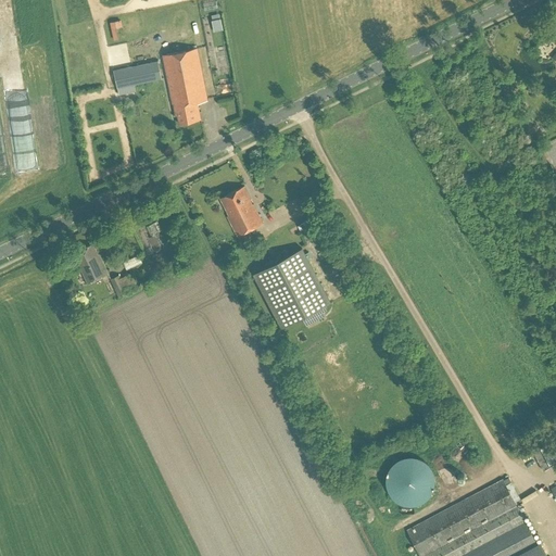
[(211,15),(214,32),(224,29),(219,13),(211,15)]
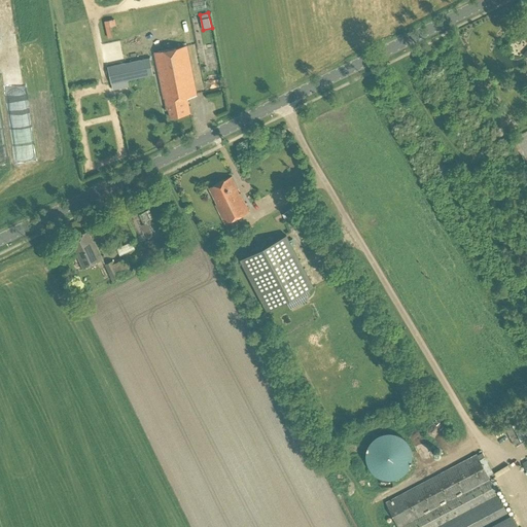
[(115,19),(105,20),(106,37),(111,37),(110,26),(115,26),(115,19)]
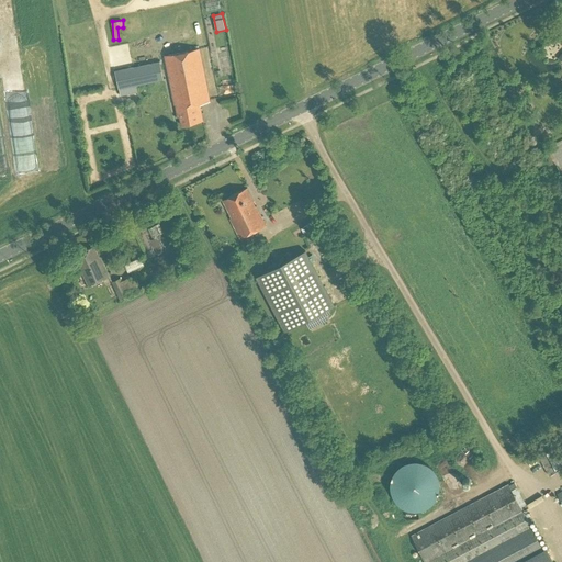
[(203,121),(200,103),(210,101),(199,48),(165,55),(175,104),(176,104),(178,116),(180,116),(181,125),(203,121)]
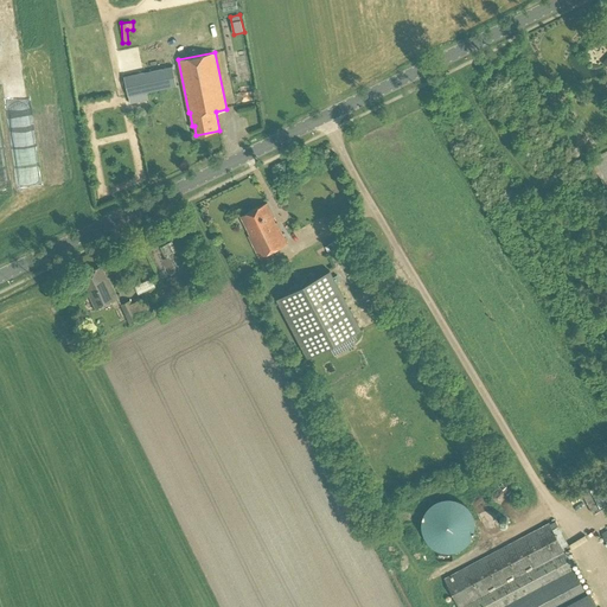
[(173,65),(126,76),(129,96),(178,87),(173,65)]
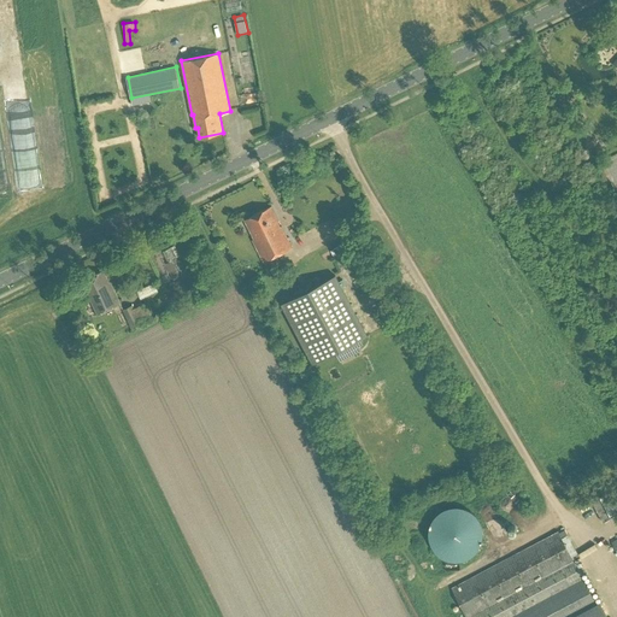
[(254,239),(253,240),(264,260),(292,247),(271,206),(247,218),(252,229),(251,230),(254,239)]
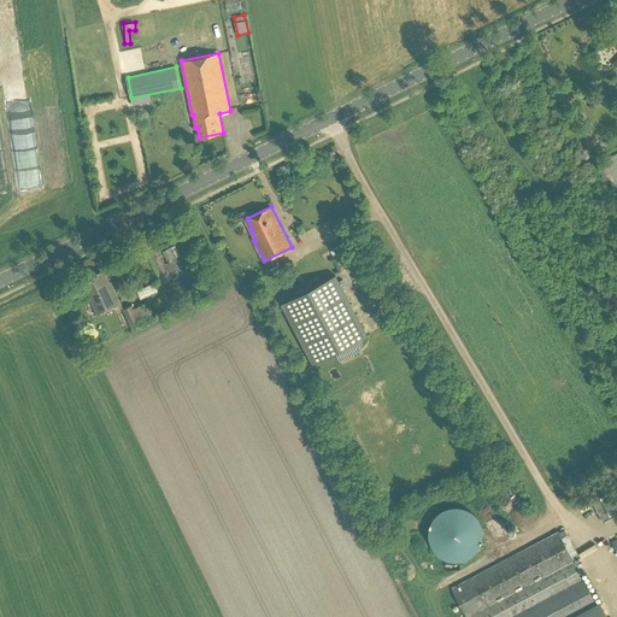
[(175,246),(170,248),(171,250),(164,253),(168,260),(178,256),(175,246)]
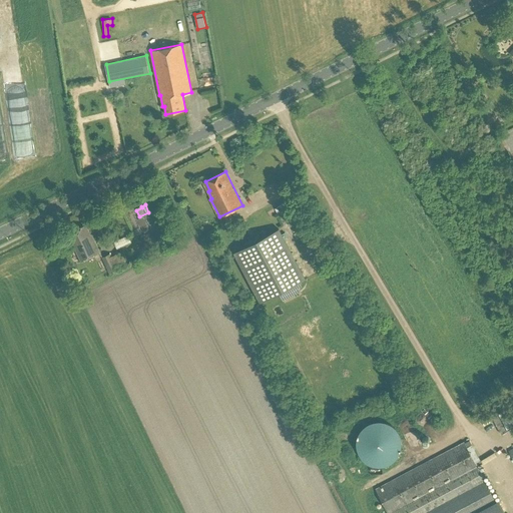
[(282,204),(278,207),(283,216),(287,213),(282,204)]
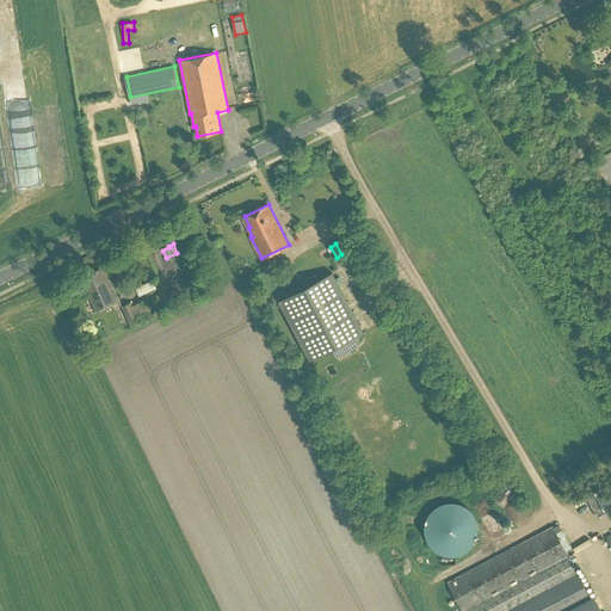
[(119,300),(110,279),(109,279),(103,267),(86,275),(87,278),(80,282),(87,296),(90,295),(97,310),(119,300)]
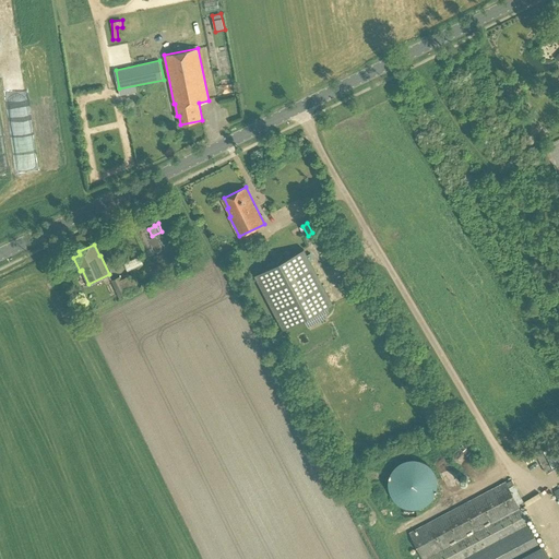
[(256,274),(284,329),(332,304),(304,249),(256,274)]
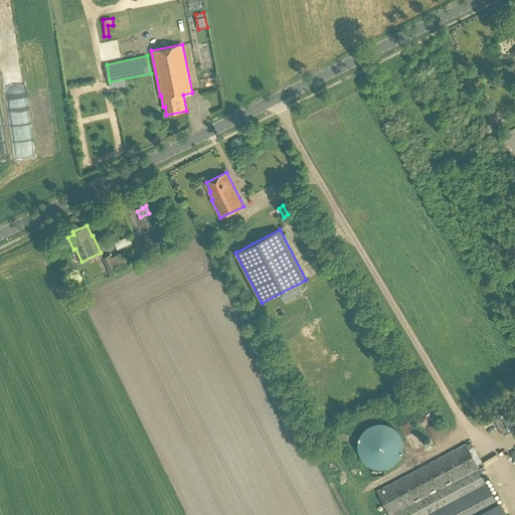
[(115,240),(117,247),(131,242),(129,235),(115,240)]
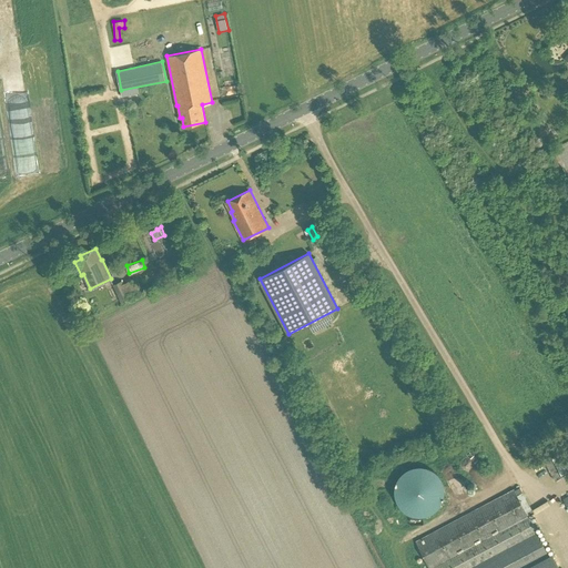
[(122,283),(122,281),(115,283),(122,303),(140,296),(133,279),(122,283)]
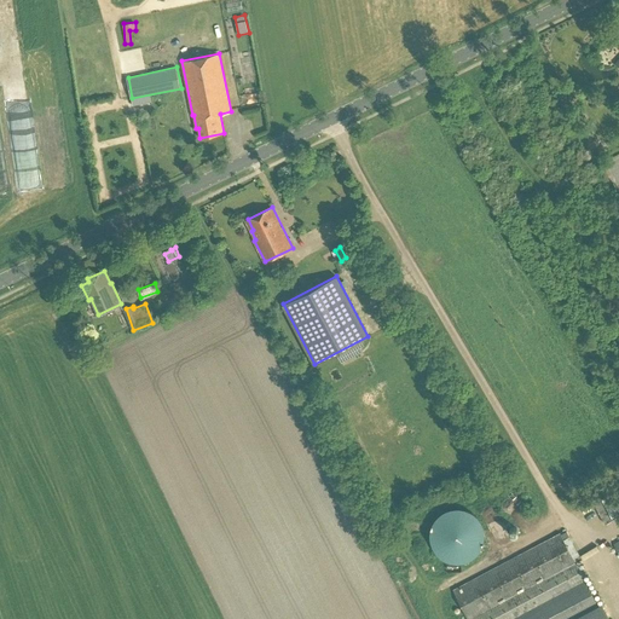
[(605,524),(618,515),(608,495),(594,503),(605,524)]
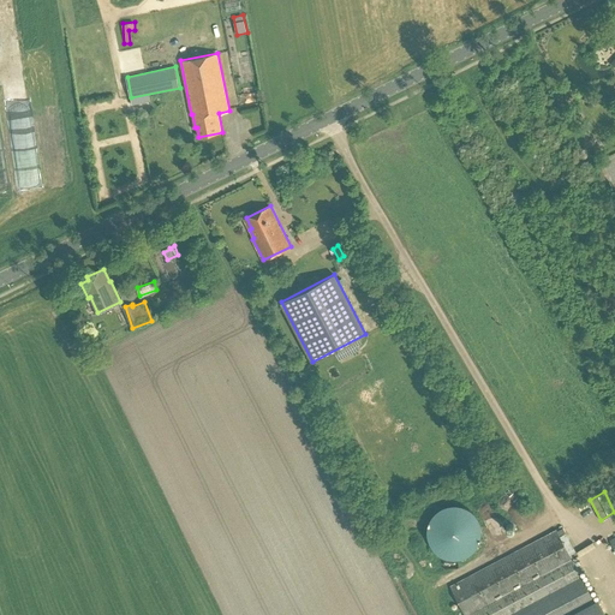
[(427,527),(427,532),(427,537),(428,542),(430,547),(434,550),(437,554),(441,556),(446,559),(452,559),(457,559),(461,559),(466,556),(470,554),(473,550),(477,547),(479,542),(481,537),(481,532),(481,527),(479,521),(477,518),(473,513),(470,511),(466,507),(461,506),(457,505),(452,505),(446,506),(441,507),(437,511),(434,513),(430,518),(428,521),(427,527)]
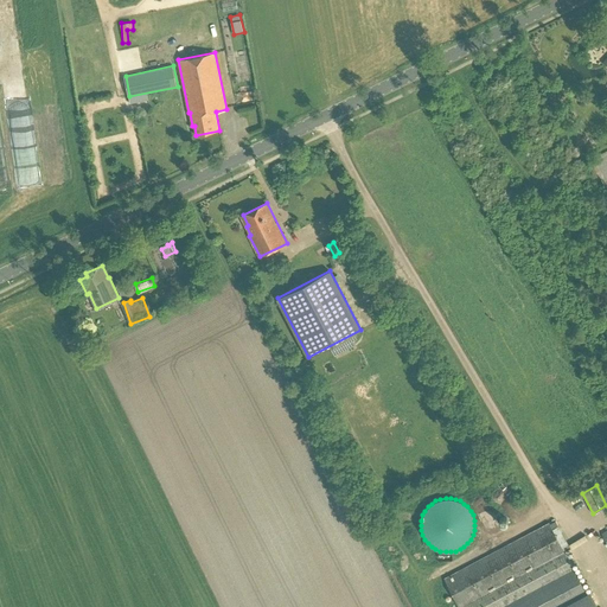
[(445,579),(459,606),(499,606),(573,568),(562,548),(568,544),(560,530),(554,532),(549,523),(445,579)]
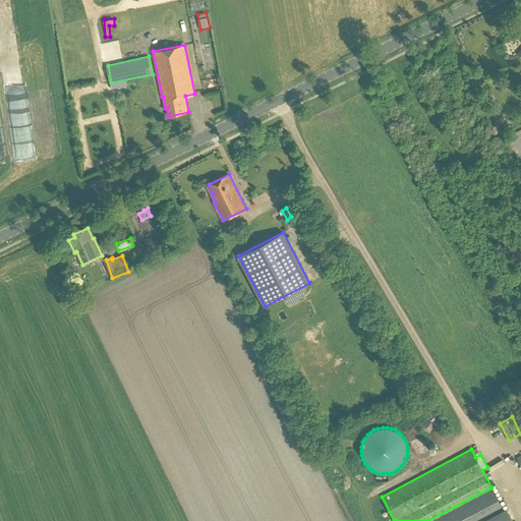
[(480,520),(503,509),(491,487),(428,520),(480,520)]
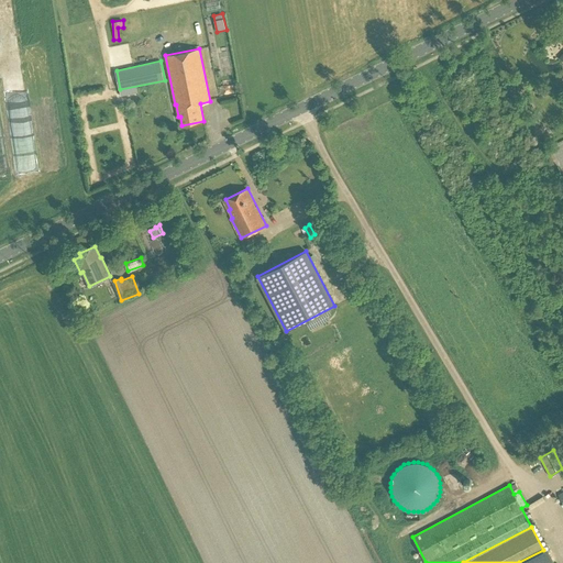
[(554,562),(547,549),(543,550),(519,562),(554,562)]
